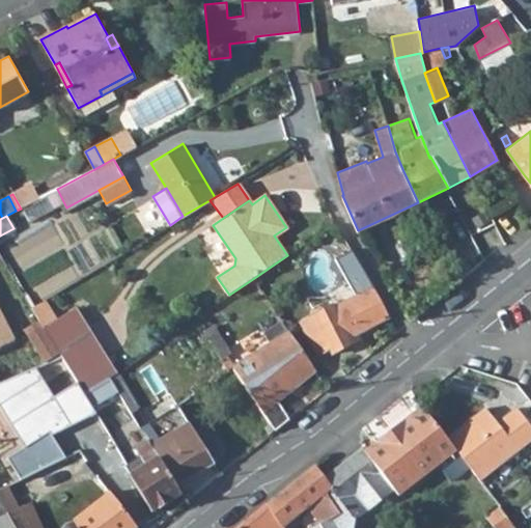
[(389,315),(364,270),(348,277),(351,282),(358,294),(348,299),(335,306),(334,303),(300,321),(316,354),(331,346),(332,352),(353,341),(350,335),(357,332),(389,315)]
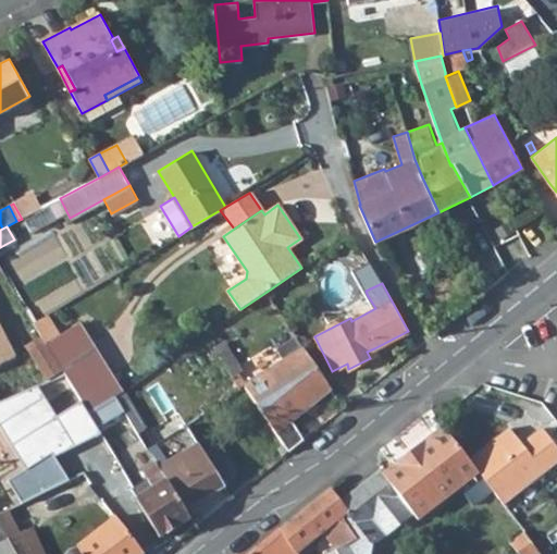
[(366,314),(375,308),(368,296),(359,300),(366,314)]
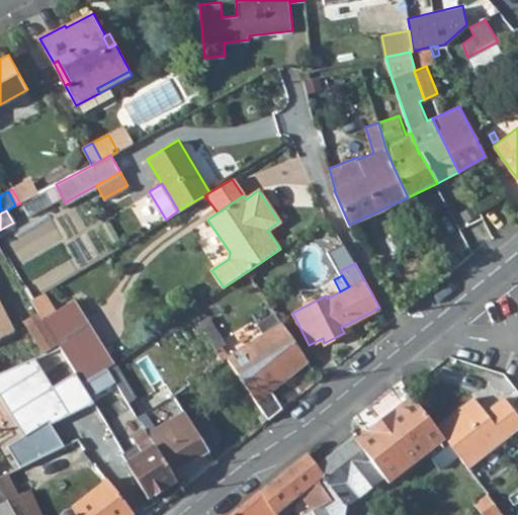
[(42,292),(30,299),(42,319),(55,312),(42,292)]
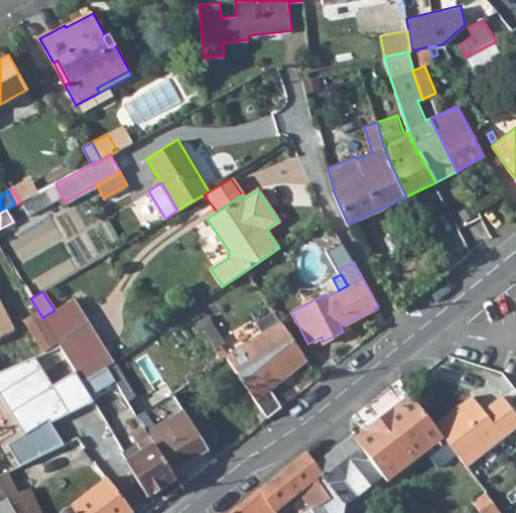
[(42,317),(82,381),(107,366),(113,362),(73,298),(54,310),(42,317)]
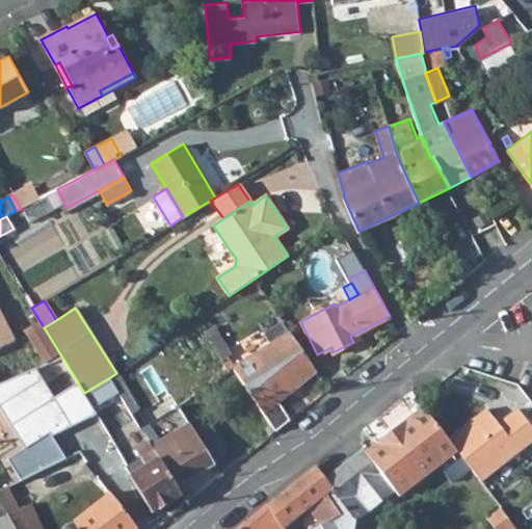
[(0,345),(15,339),(0,310),(0,345)]
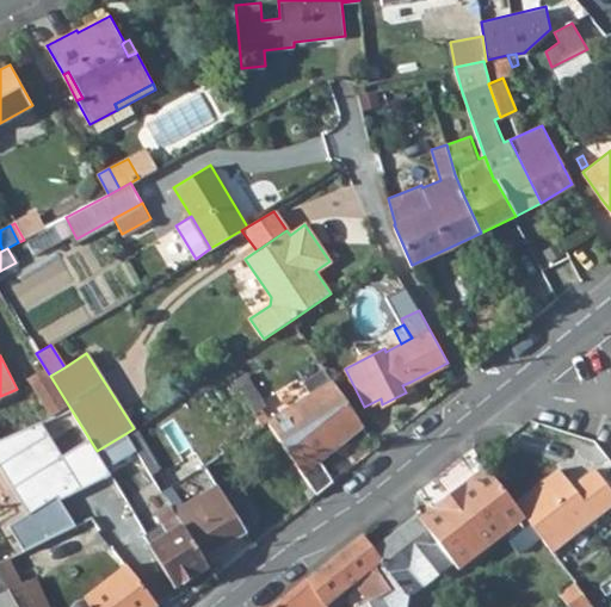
[(310,484),(315,491),(316,493),(333,479),(320,459),(364,425),(326,369),(303,383),(310,394),(269,420),(267,420),(269,422),(281,439),(310,484)]
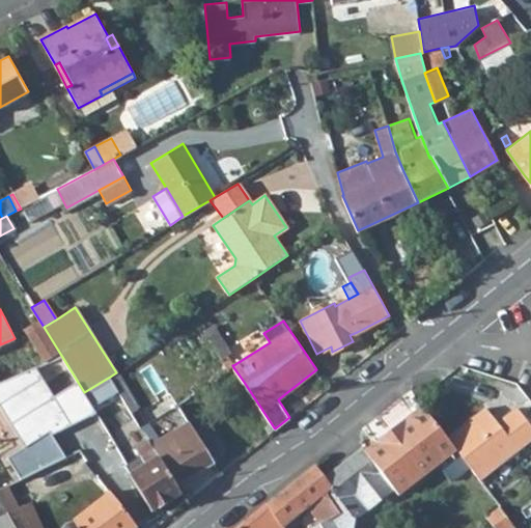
[(222,360),(232,353),(215,325),(204,331),(222,360)]
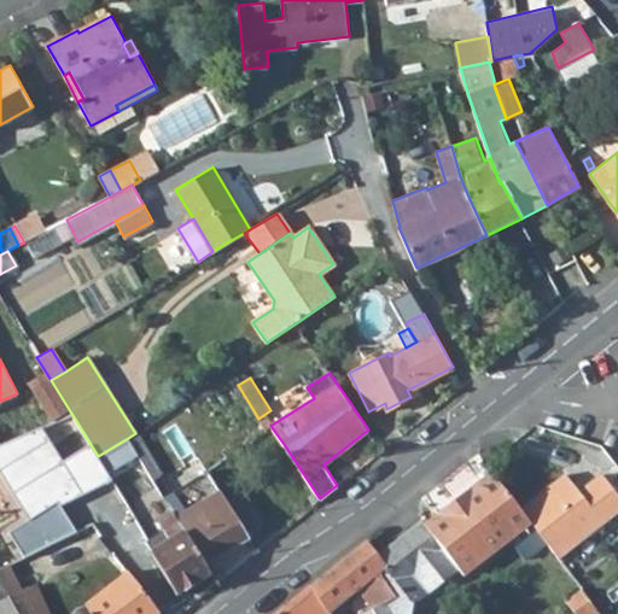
[(407,390),(410,397),(419,393),(415,386),(407,390)]
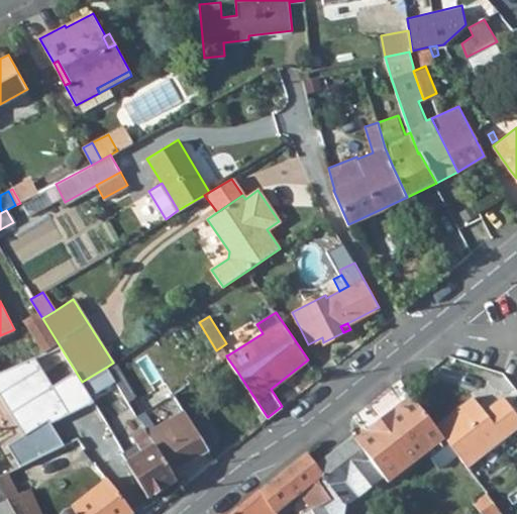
[(216,351),(221,360),(226,355),(227,355),(222,347),(216,351)]
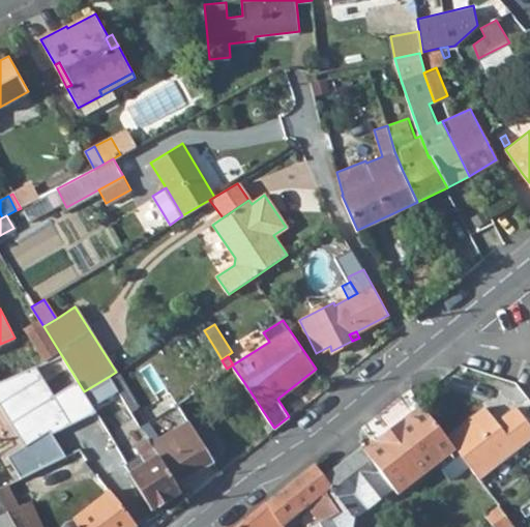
[(216,376),(226,392),(243,381),(233,367),(216,376)]
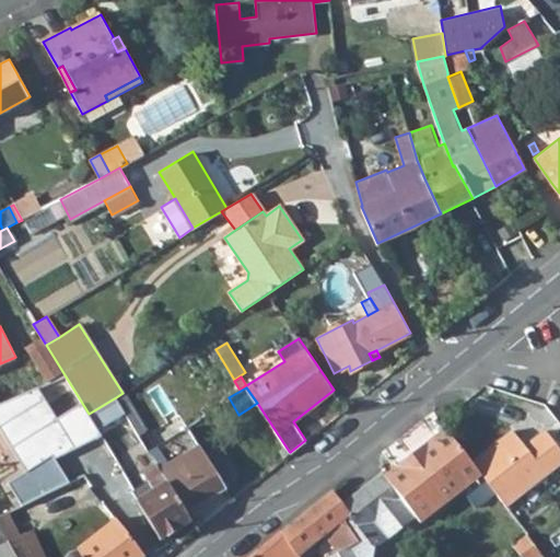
[(116,397),(138,432),(146,427),(125,392),(123,393),(116,397)]
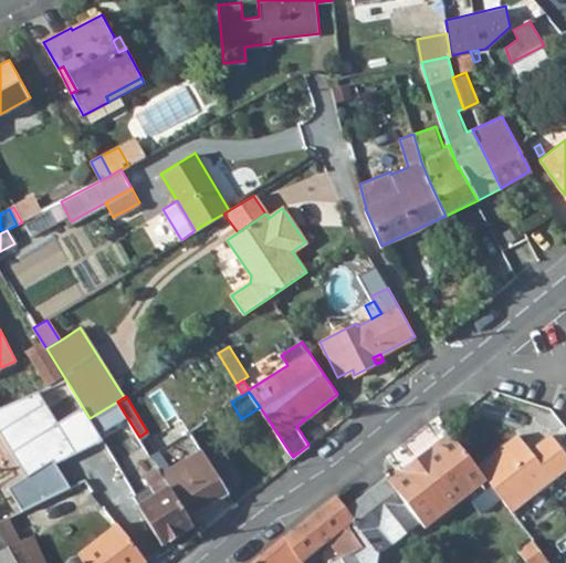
[(159,450),(147,431),(139,437),(150,456),(159,450)]
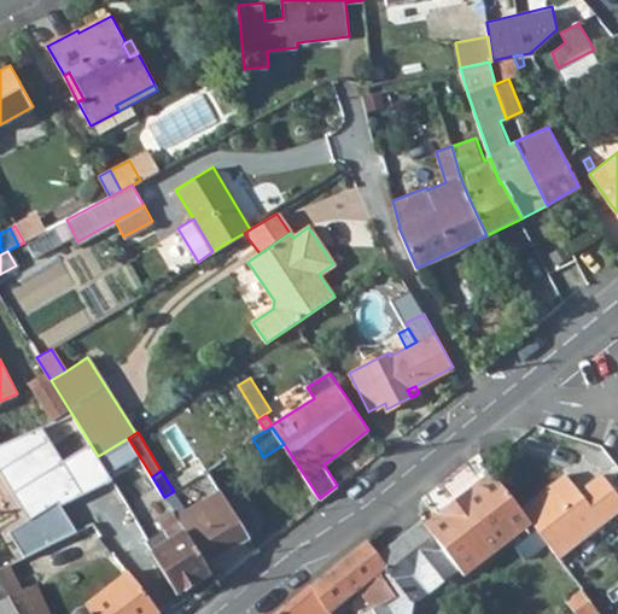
[(524,560),(547,543),(530,521),(519,508),(491,471),(423,524),(420,521),(378,554),(378,555),(386,567),(379,572),(396,596),(375,607),(361,613),(410,613),(412,603),(426,590),(427,591),(458,567),(462,574),(507,539),(524,560)]
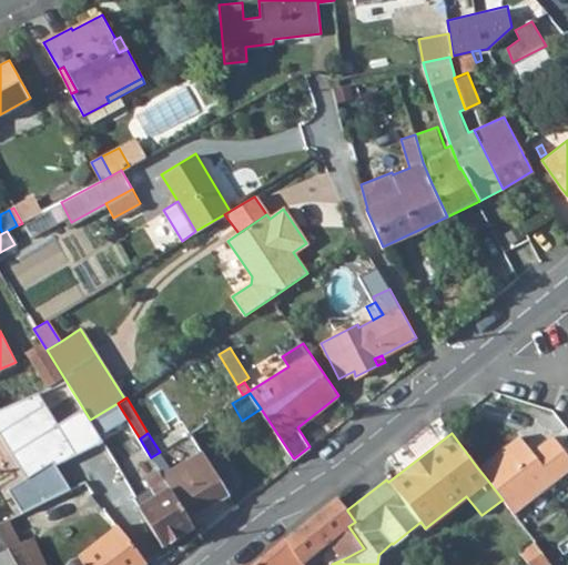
[(531,451),(519,434),(477,467),(487,480),(503,500),(514,515),(567,470),(567,455),(550,435),(531,451)]
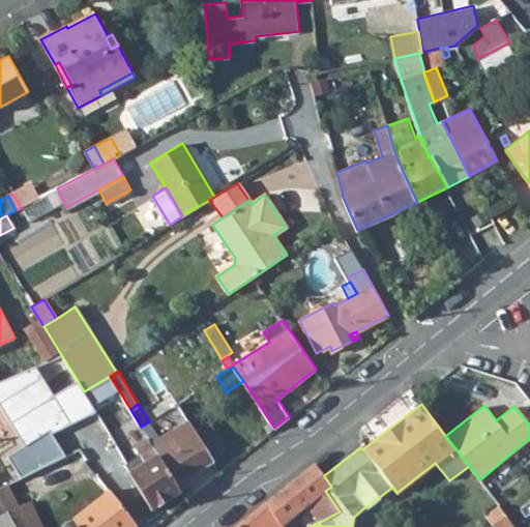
[(208,419),(194,428),(212,457),(226,448),(208,419)]
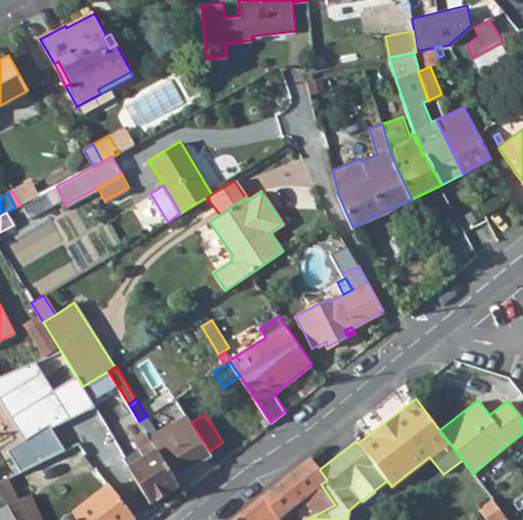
[(191,422),(187,415),(173,423),(149,437),(173,477),(210,454),(209,451),(191,422)]
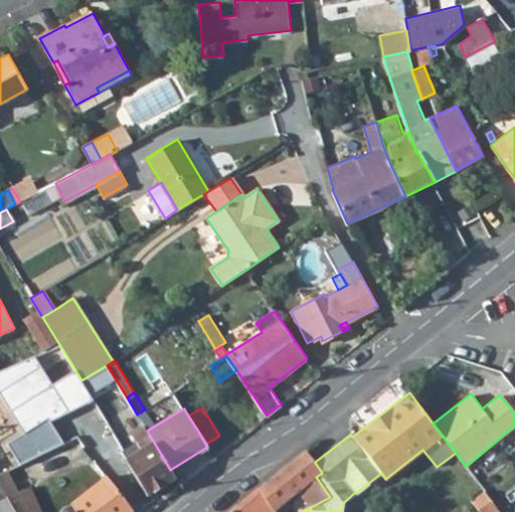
[(266,414),(262,408),(256,412),(261,418),(266,414)]
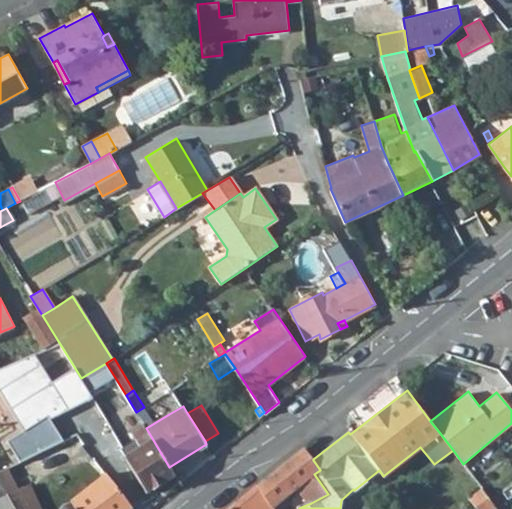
[(143,423),(146,428),(169,414),(166,409),(143,423)]
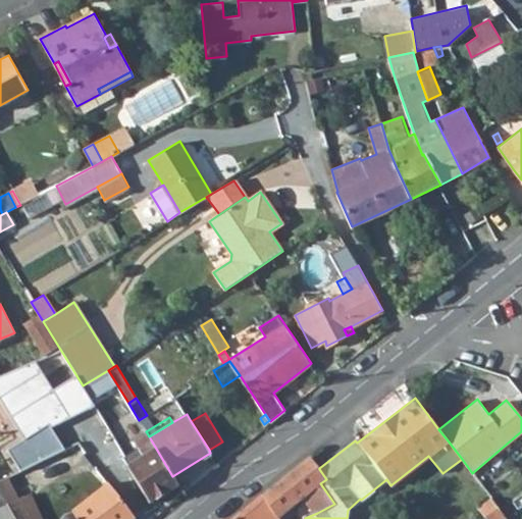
[(106,424),(91,434),(109,466),(122,458),(125,456),(120,448),(106,424)]
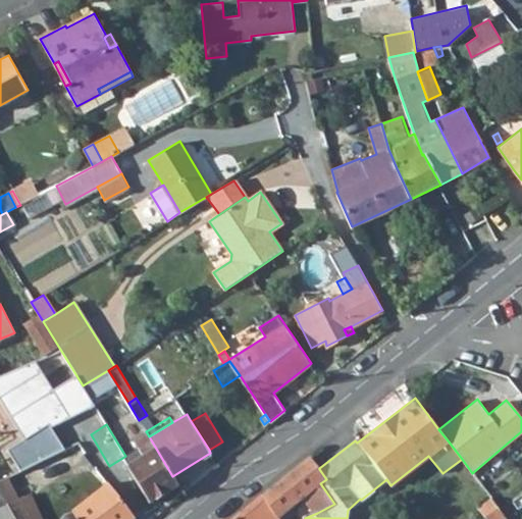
[(142,455),(126,465),(149,502),(177,484),(172,476),(149,436),(146,431),(133,439),(142,455)]
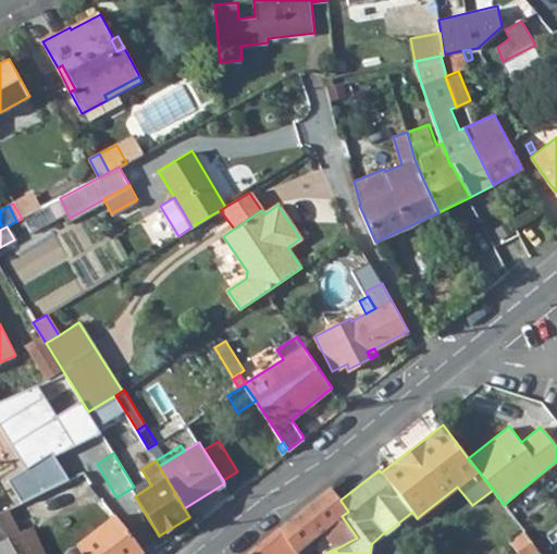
[(131,489),(135,496),(151,485),(141,469),(128,478),(134,487),(131,489)]
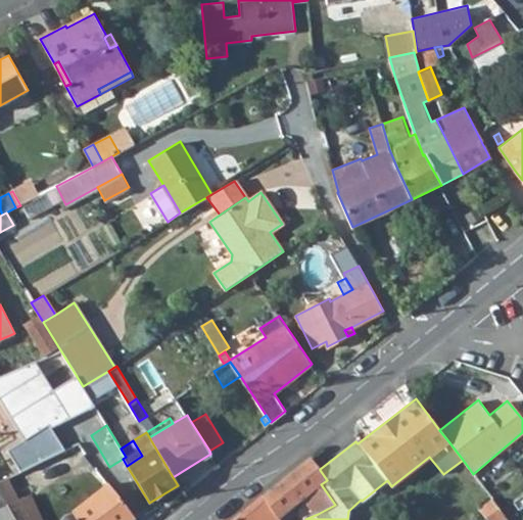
[(311,456),(264,494),(279,519),(280,519),(285,519),(287,518),(284,514),(304,499),(318,514),(335,505),(321,484),(327,480),(320,470),(320,469),(311,456)]
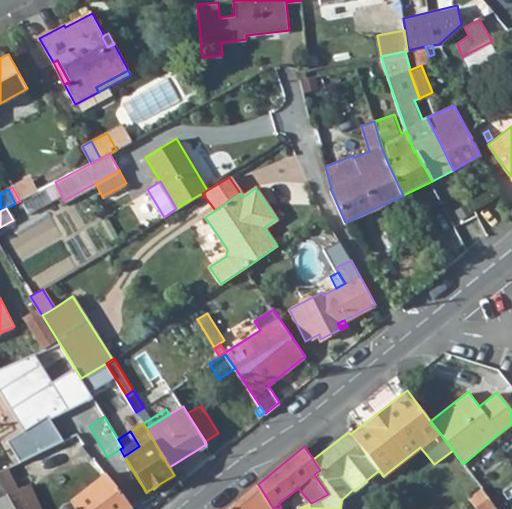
[(6,469),(0,472),(0,481),(7,494),(14,508),(40,508),(28,485),(17,490),(6,469)]
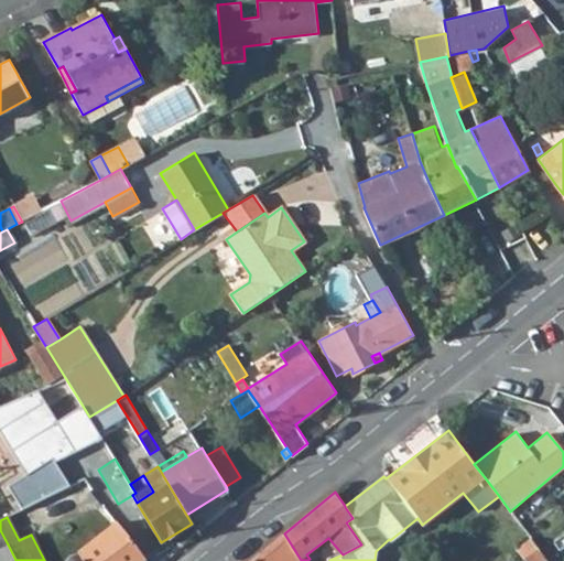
[(117,521),(77,550),(83,560),(144,560),(148,560),(117,521)]
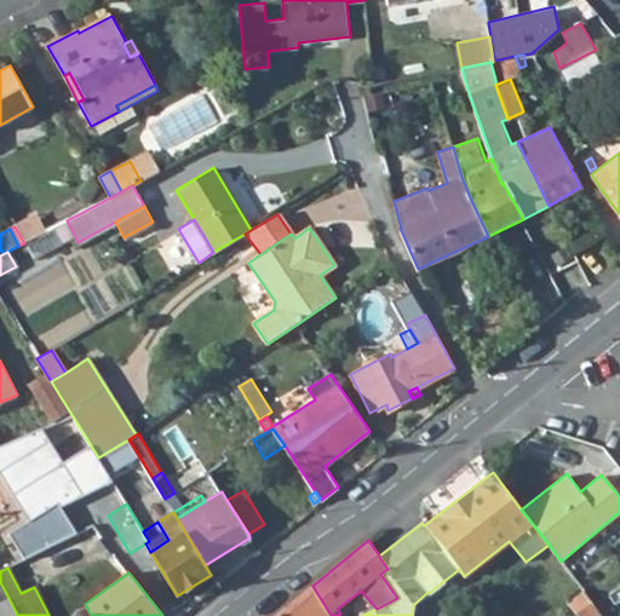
[(0,615),(17,615),(9,598),(0,582),(0,615)]
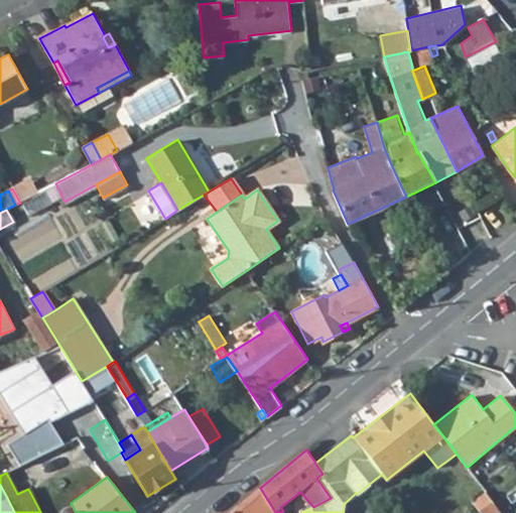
[(260,488),(229,512),(276,512),(275,512),(260,488)]
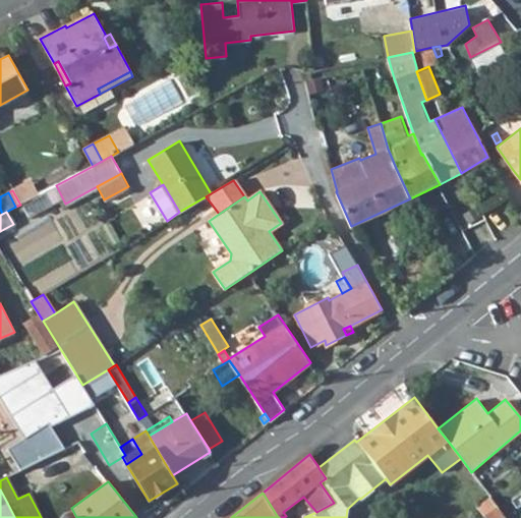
[(489,496),(476,505),(485,517),(504,517),(506,517),(489,496)]
